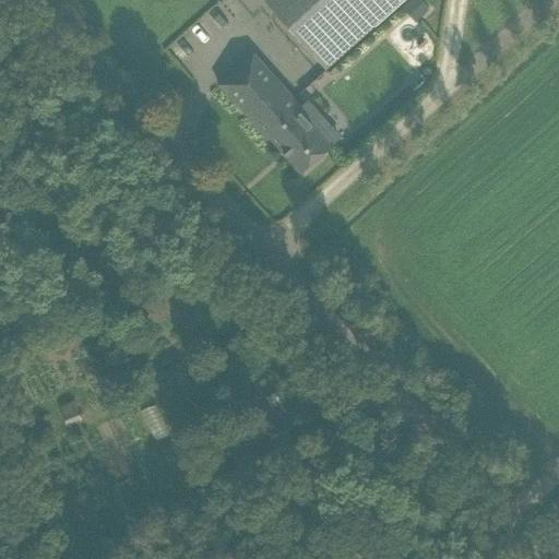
[(272,0),(330,64),(403,0),(272,0)]
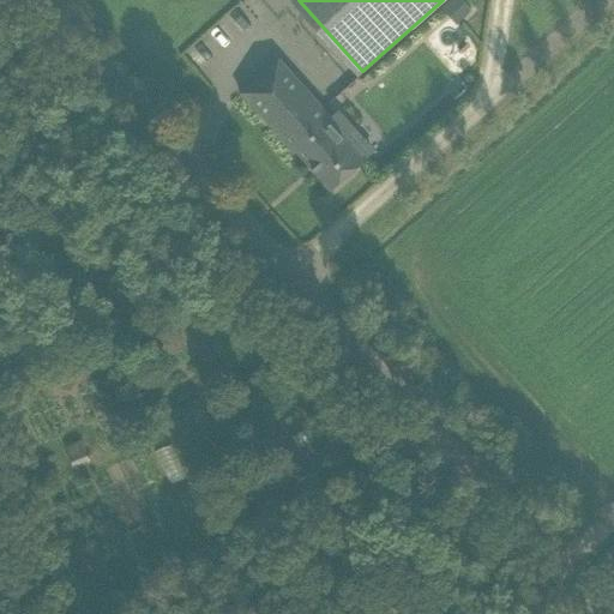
[(459,0),(453,0),(443,11),(455,24),(469,10),(459,0)]
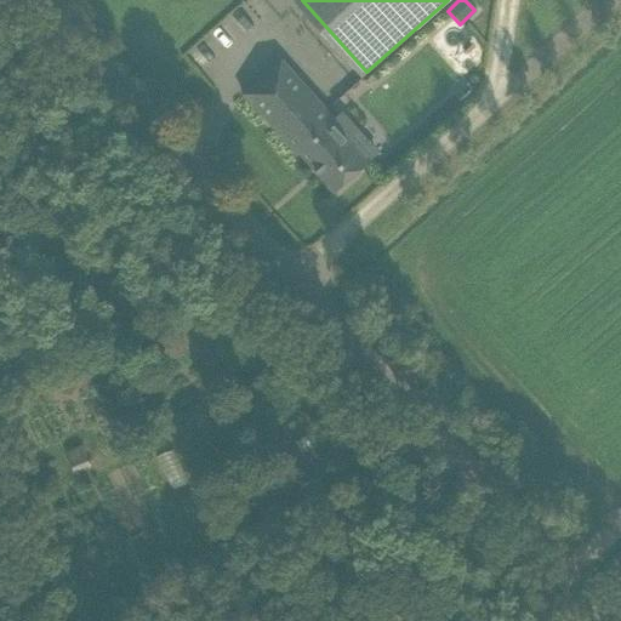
[(266,73),(243,93),(297,155),(300,153),(335,193),(368,164),(366,163),(347,141),(358,132),(341,113),(335,119),(308,89),(281,60),(266,73)]
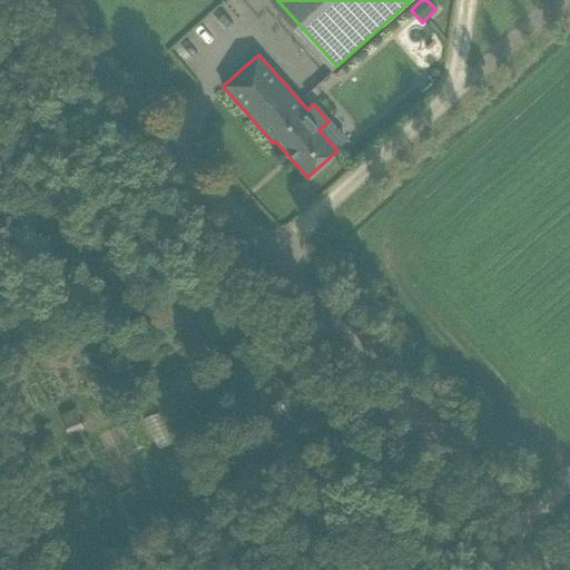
[(75,408),(59,413),(65,425),(79,420),(75,408)]
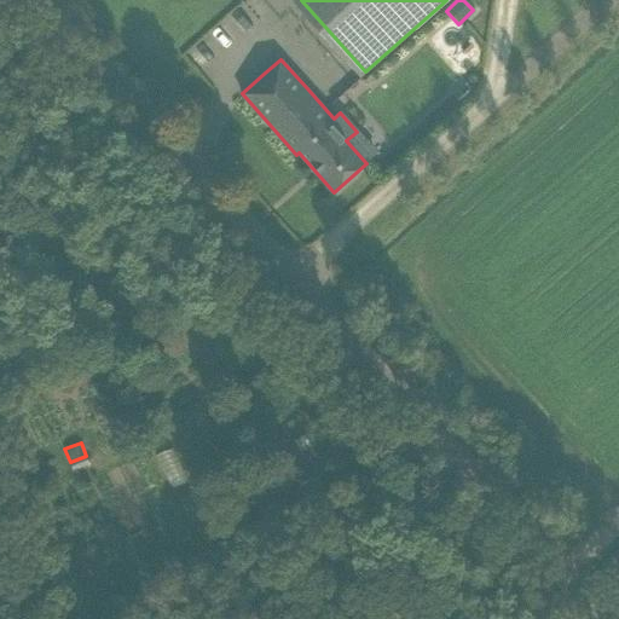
[(173,446),(156,452),(168,485),(185,480),(173,446)]
